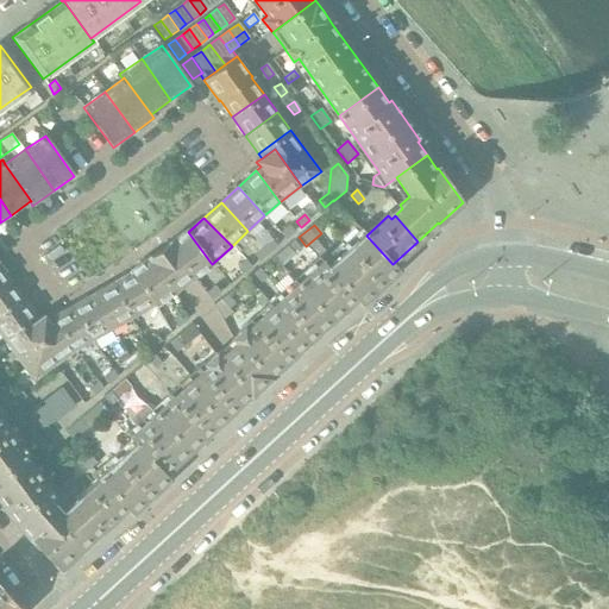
[(286,240),(294,233),(289,227),(281,233),(286,240)]
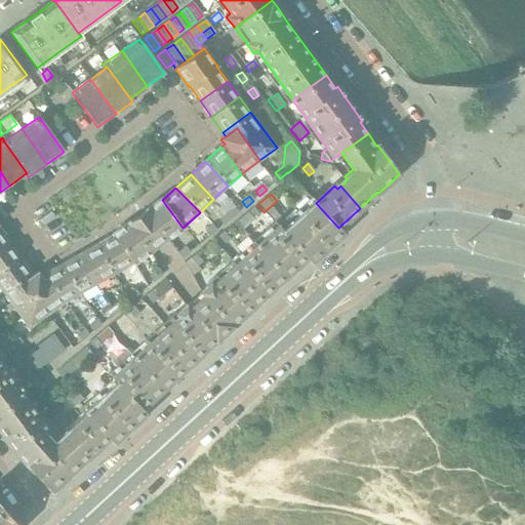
[(133,264),(151,252),(157,247),(166,241),(183,228),(162,200),(161,199),(145,211),(136,217),(129,223),(112,235),(113,236),(133,264)]
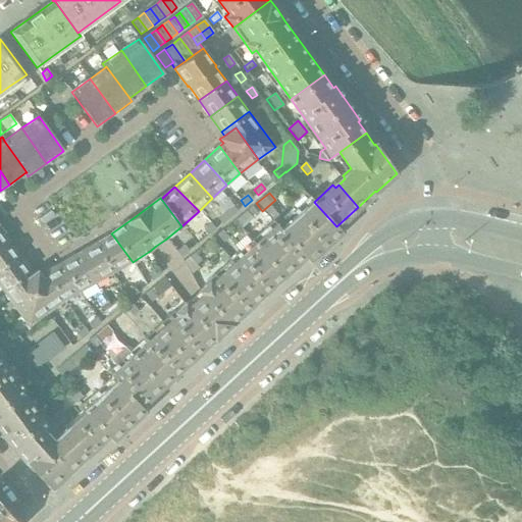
[(342,231),(336,226),(314,202),(313,203),(312,201),(279,229),(294,245),(304,236),(319,252),(342,231)]
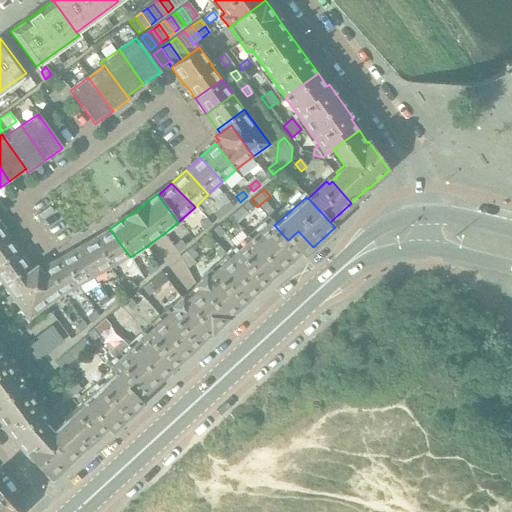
[(225,214),(233,208),(228,202),(221,209),(225,214)]
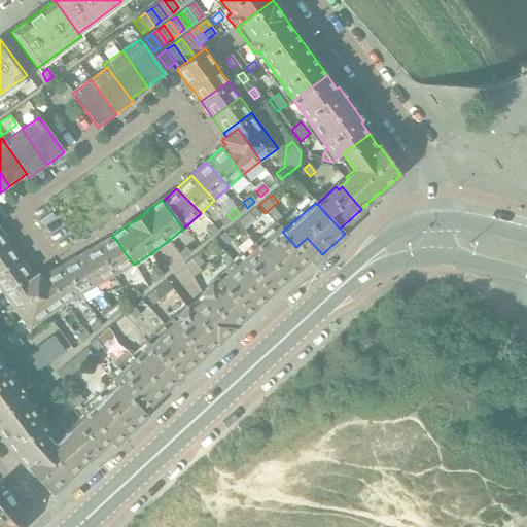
[(255,220),(260,216),(254,209),(237,222),(242,229),(254,219),(255,220)]
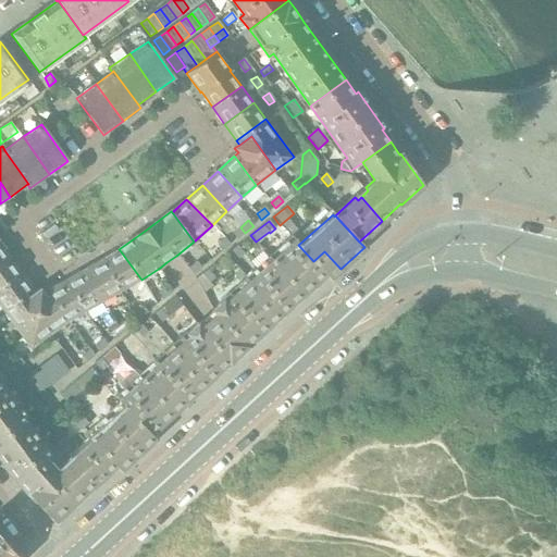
[(237,239),(245,233),(240,227),(233,233),(237,239)]
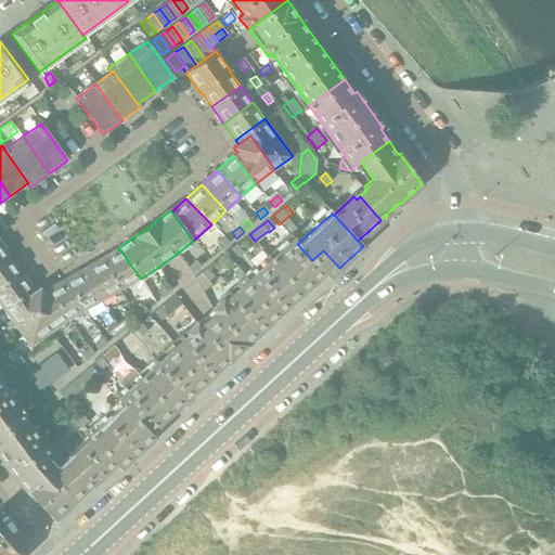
[(221,250),(229,244),(224,237),(216,244),(221,250)]
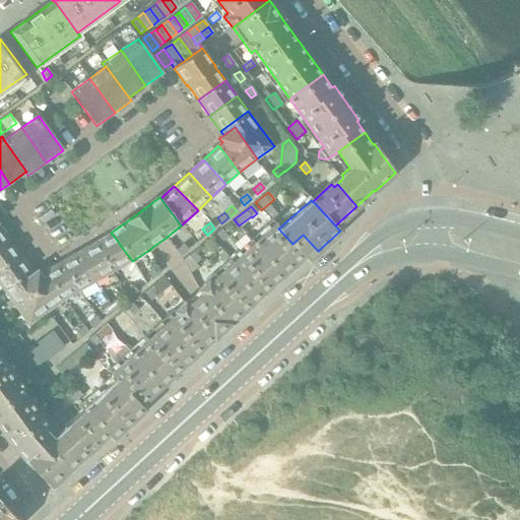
[(318,251),(303,235),(293,244),(278,229),(275,224),(254,244),(281,274),(303,255),(307,260),(318,251)]
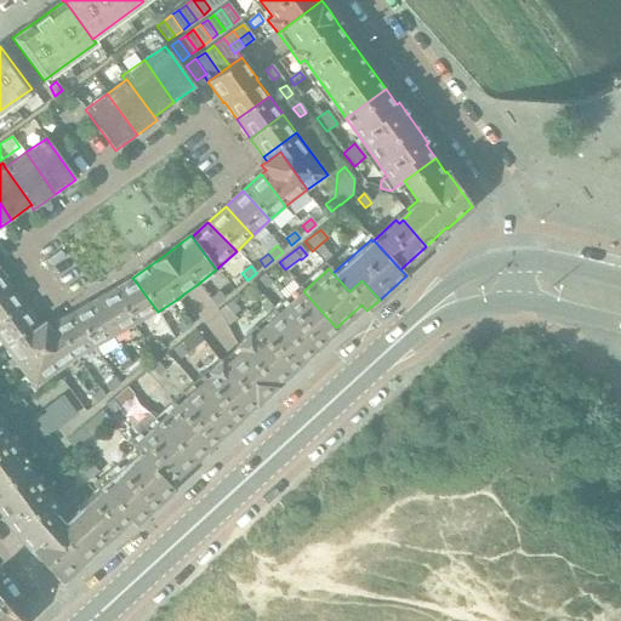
[(272,284),(265,274),(258,280),(266,289),(272,284)]
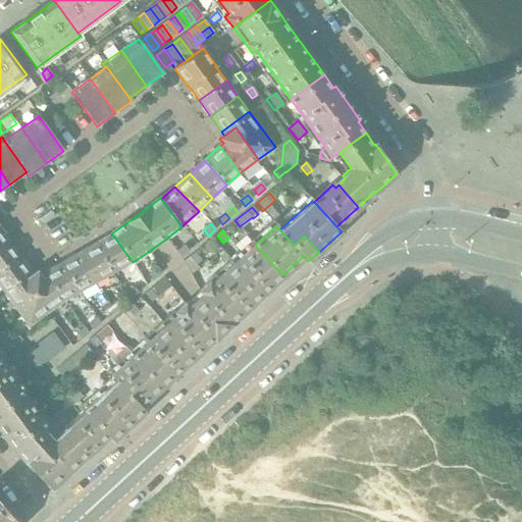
[(133,262),(112,235),(97,244),(112,273),(133,262)]
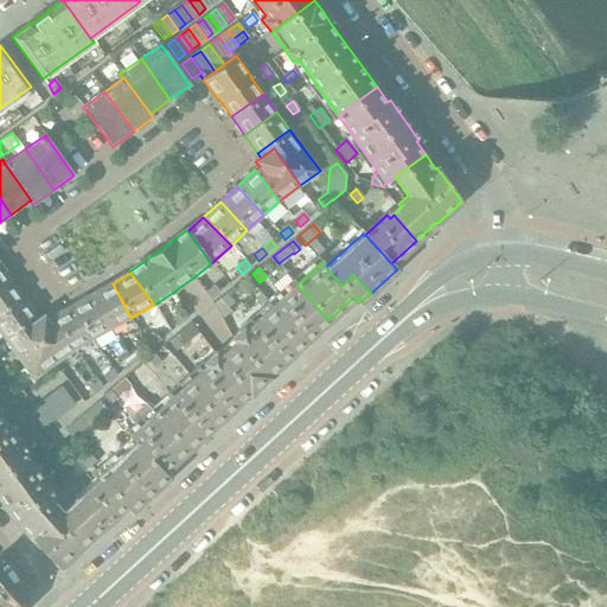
[(0,312),(21,298),(8,279),(0,283),(0,312)]
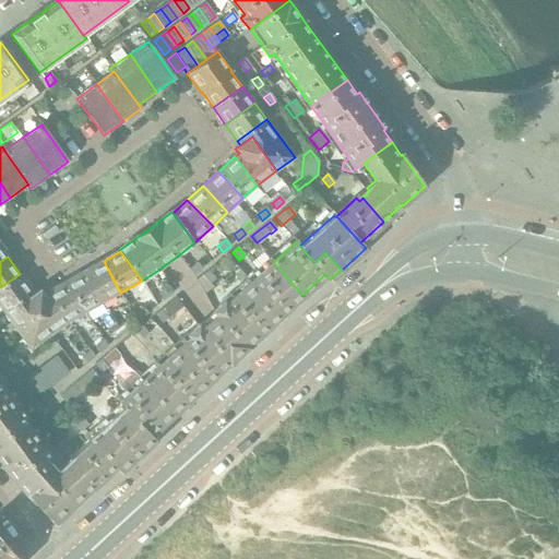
[(120,293),(104,261),(85,272),(103,302),(120,293)]
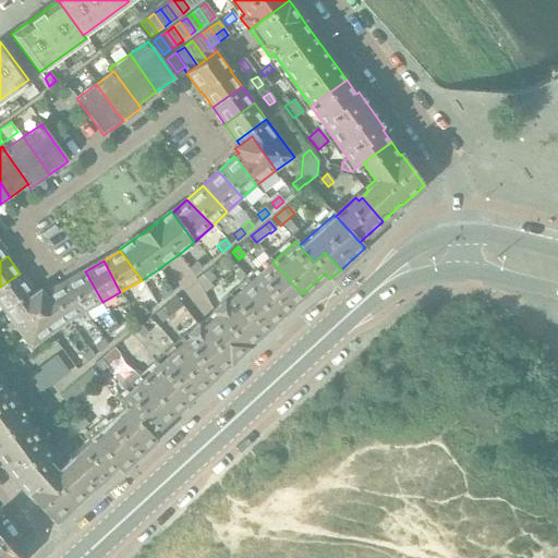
[(302,294),(273,262),(251,281),(266,298),(254,307),(269,325),(302,294)]
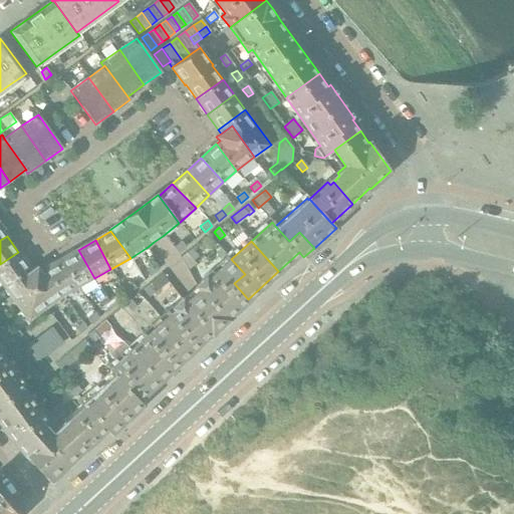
[(178,254),(186,248),(181,242),(173,249),(178,254)]
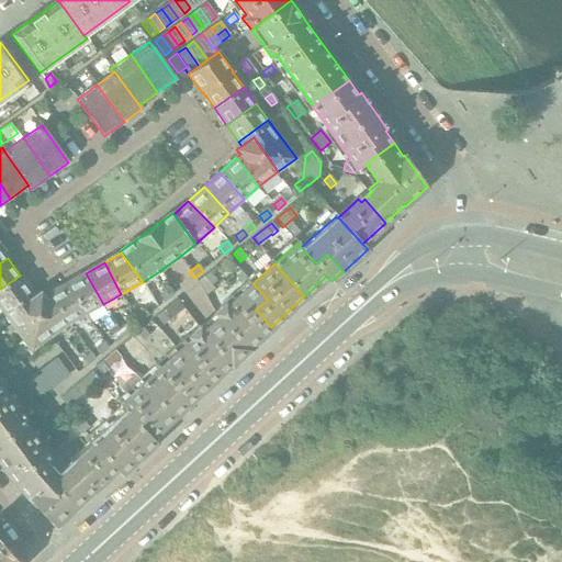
[(103,304),(86,273),(67,283),(85,314),(103,304)]
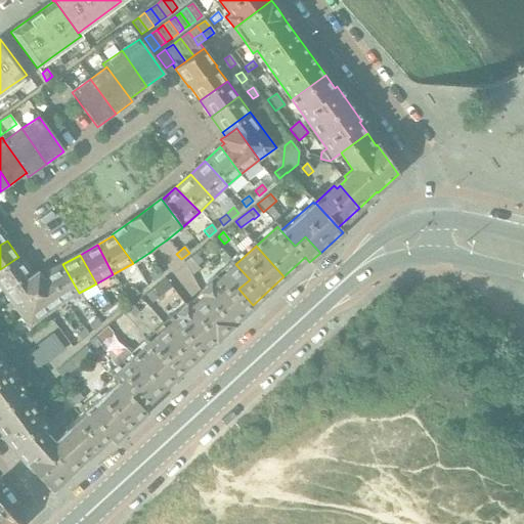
[(197,267),(202,262),(195,255),(184,263),(184,264),(191,276),(200,269),(197,267)]
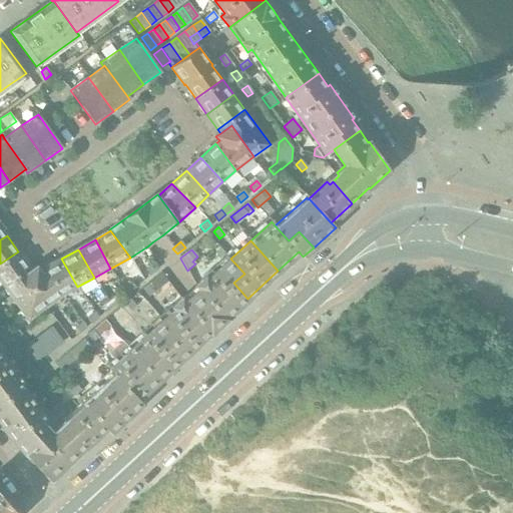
[(0,282),(3,287),(30,268),(18,251),(0,264),(0,282)]
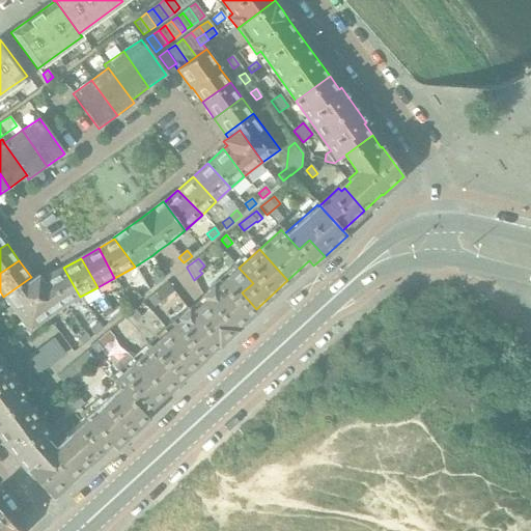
[(80,297),(63,268),(44,279),(63,306),(80,297)]
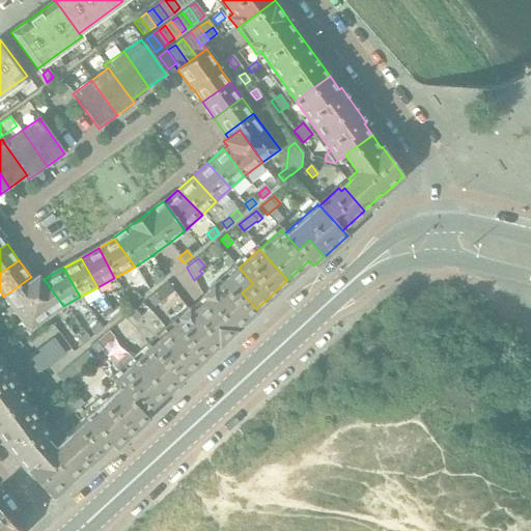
[(256,309),(242,292),(253,283),(239,268),(215,290),(212,287),(202,296),(234,330),(235,330),(234,329),(256,309)]
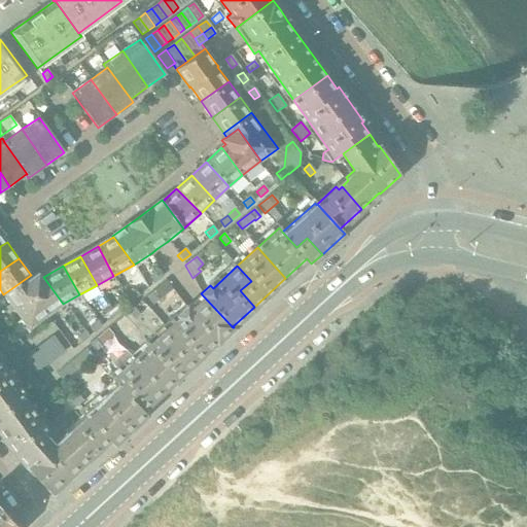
[(154,283),(163,277),(163,276),(160,271),(150,278),(154,283)]
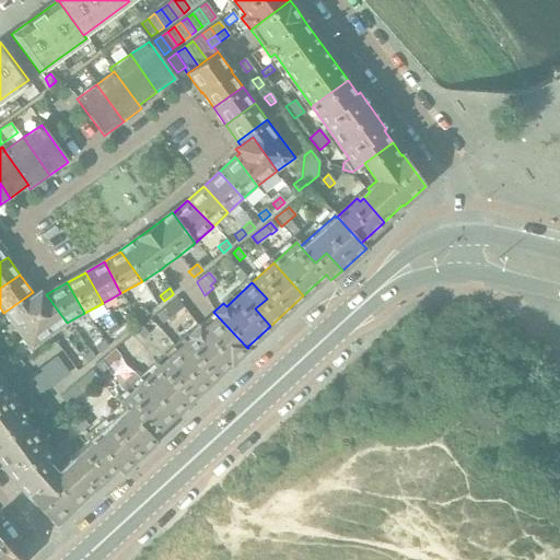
[(67,323),(46,294),(43,296),(39,291),(35,294),(23,303),(48,337),(67,323)]
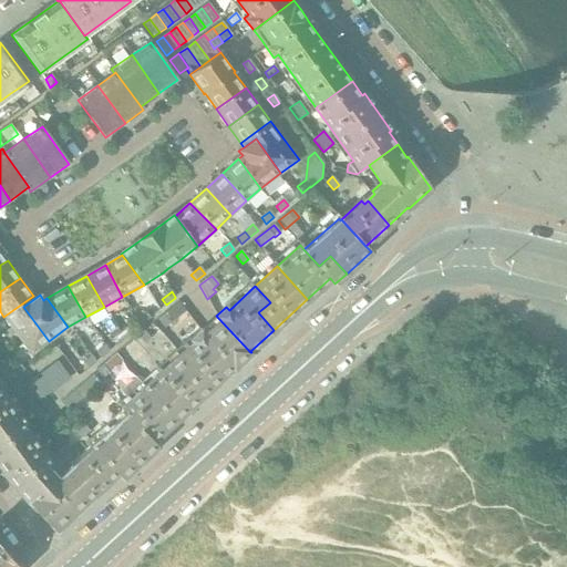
[(49,341),(23,307),(35,298),(33,296),(3,317),(31,354),(49,341)]
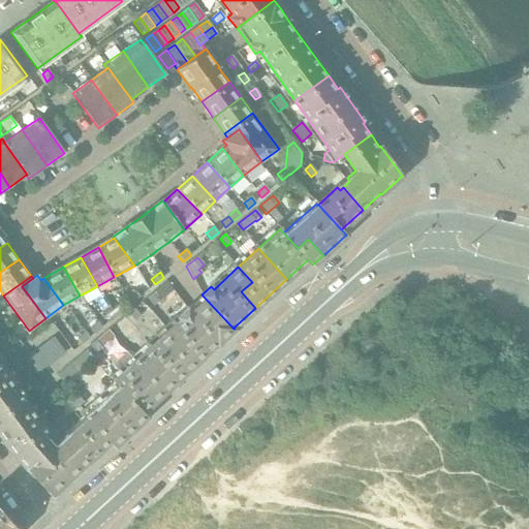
[(132,304),(139,297),(135,291),(127,298),(132,304)]
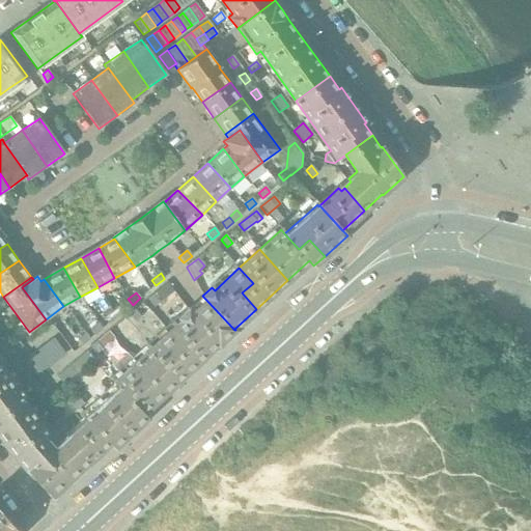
[(159,303),(152,295),(147,300),(154,307),(159,303)]
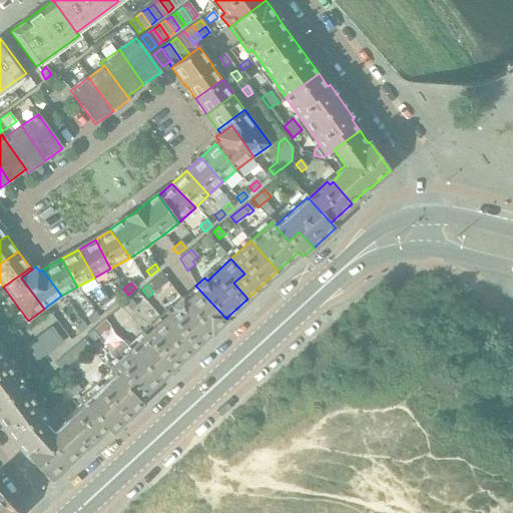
[(219,325),(226,319),(195,286),(188,292),(181,299),(172,308),(174,310),(161,322),(174,337),(163,347),(177,363),(210,333),(219,325)]
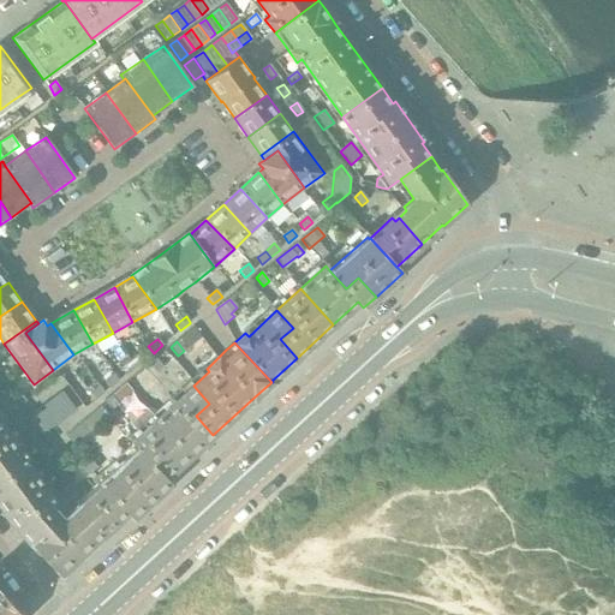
[(163,368),(156,359),(149,364),(157,374),(163,368)]
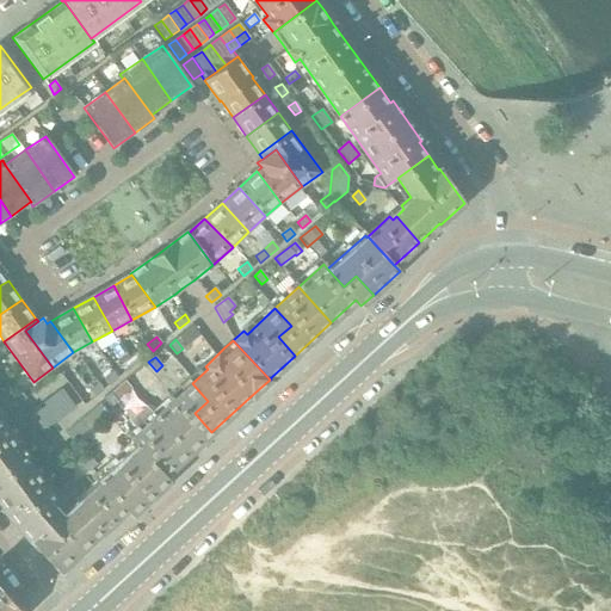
[(125,372),(136,364),(131,358),(121,366),(125,372)]
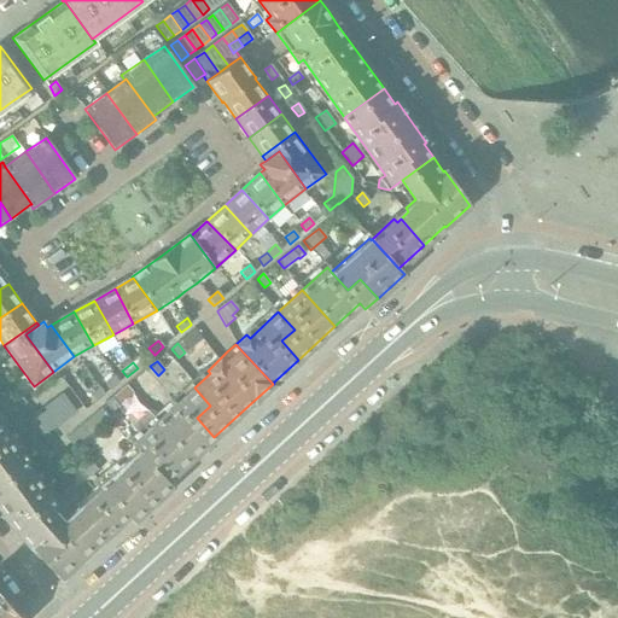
[(110,391),(118,384),(114,378),(104,385),(110,391)]
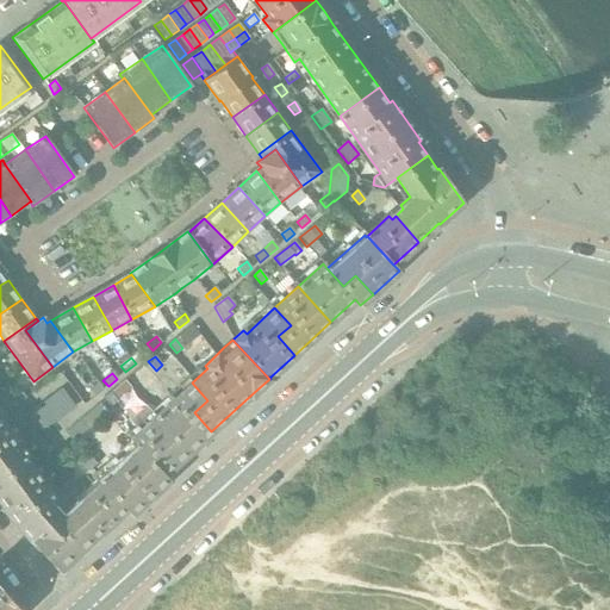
[(104,390),(98,384),(97,385),(89,377),(85,380),(91,387),(88,390),(94,397),(104,390)]
